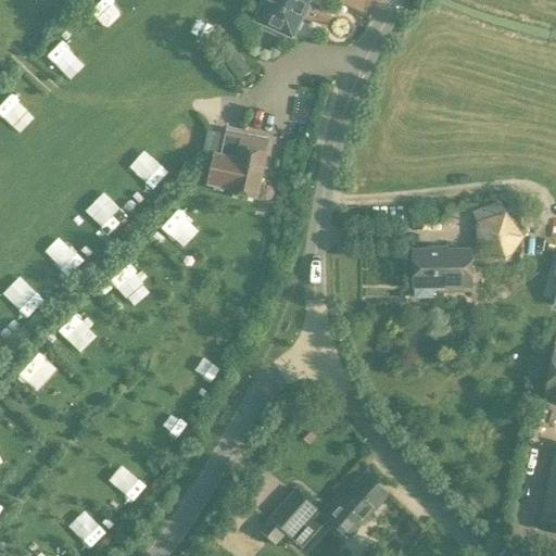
[(265,0),(255,21),(265,25),(263,30),(279,38),(281,33),(291,37),(307,0),(265,0)]
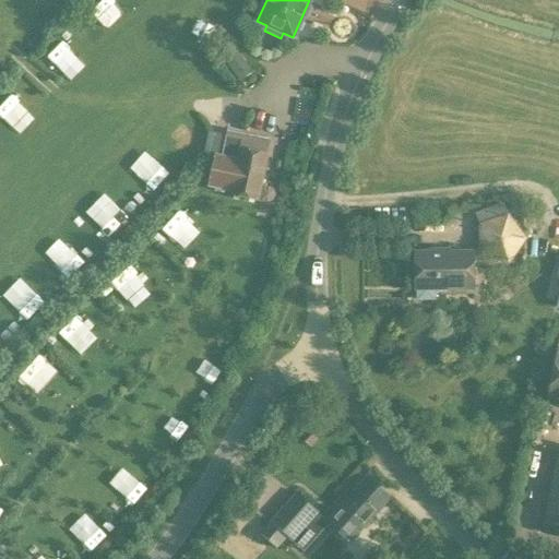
[(64,71),(79,56),(61,39),(47,55),(64,71)]
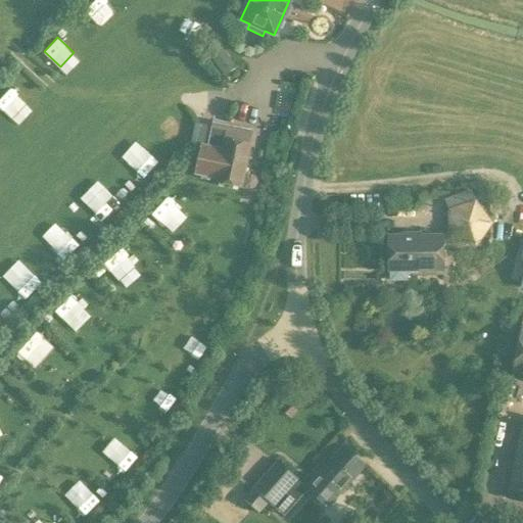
[(224,76),(235,67),(217,44),(206,51),(224,76)]
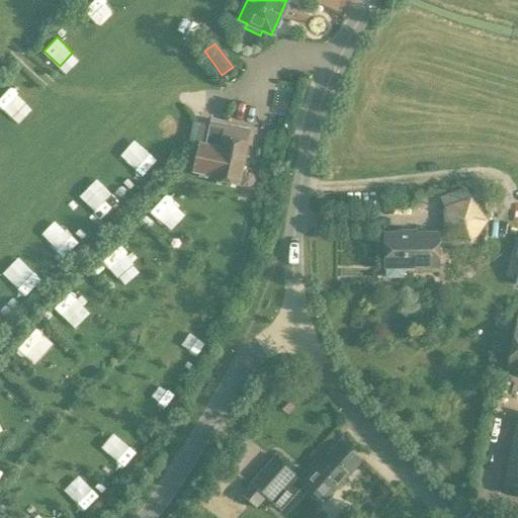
[(0,110),(15,126),(32,110),(10,87),(0,96),(0,110)]
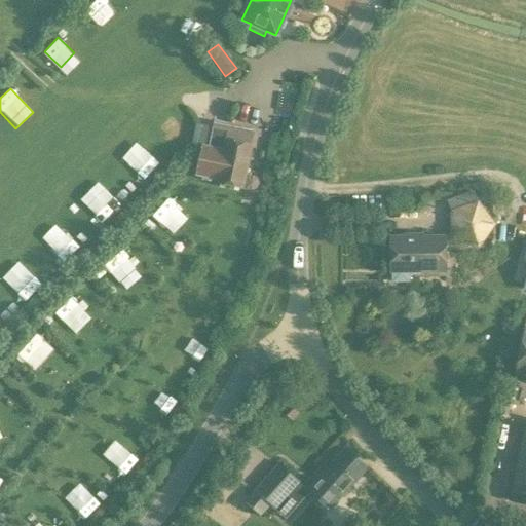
[(168,117),(158,128),(172,141),(183,129),(168,117)]
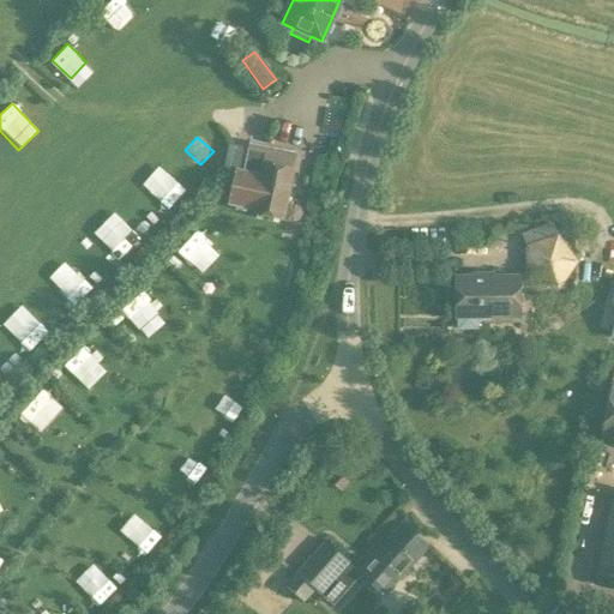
[(290,170),(294,155),(268,149),(266,154),(250,150),(234,146),(229,169),(228,174),(229,174),(236,175),(230,204),(256,209),(254,214),(282,220),(293,170),(290,170)]
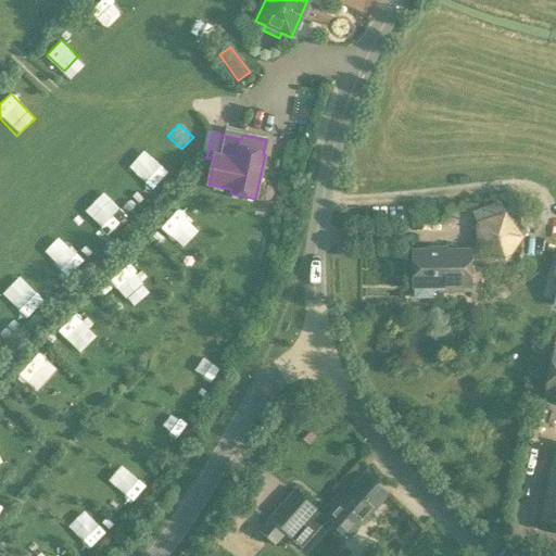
[(80,210),(106,237),(126,217),(100,191),(80,210)]
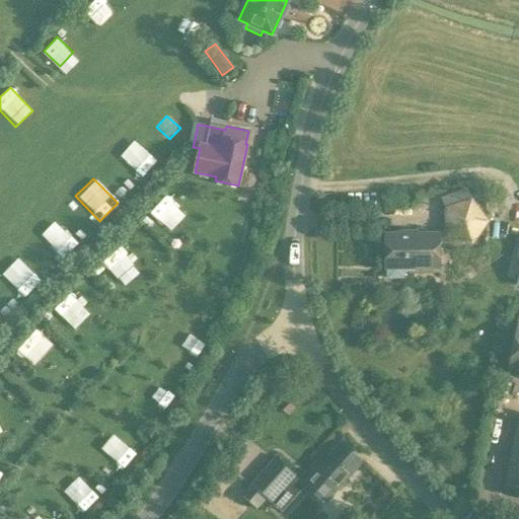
[(468,188),(436,198),(451,243),(484,233),(468,188)]
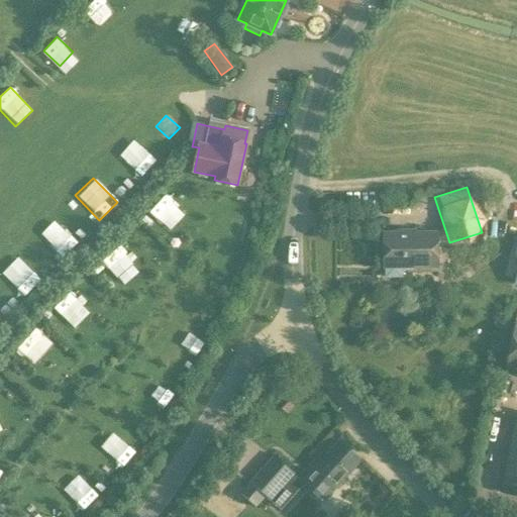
[(160,197),(147,210),(164,224),(175,212),(160,197)]
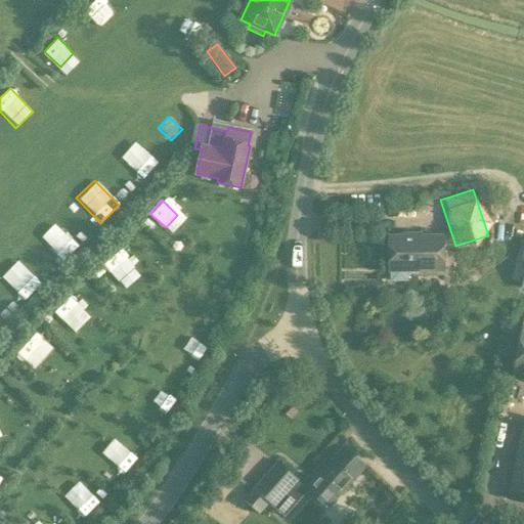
[(53,223),(37,241),(61,263),(78,246),(53,223)]
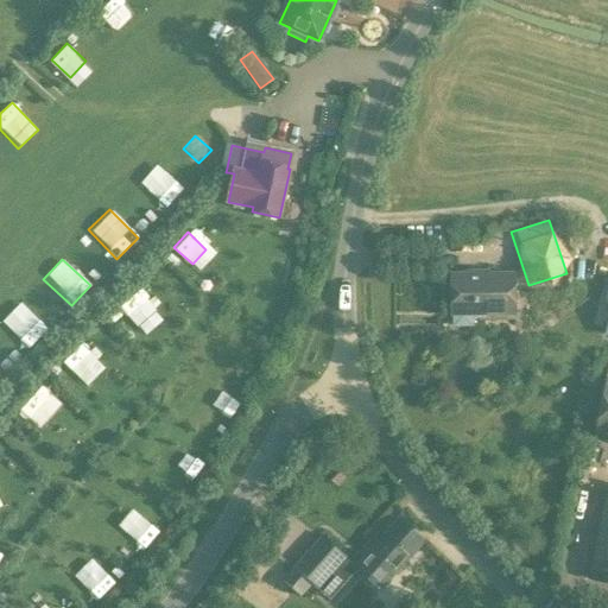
[(512,277),(450,277),(450,315),(453,315),(453,325),(472,325),(472,315),(512,315),(512,277)]
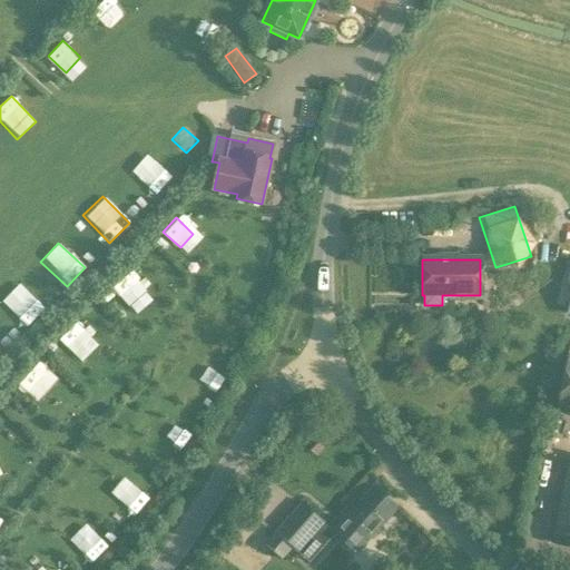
[(8,312),(26,327),(41,311),(25,294),(8,312)]
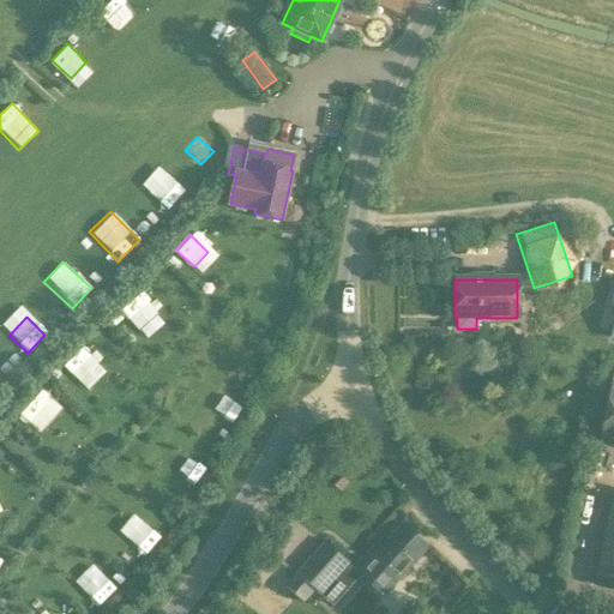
[(62,366),(89,391),(108,371),(82,347),(62,366)]
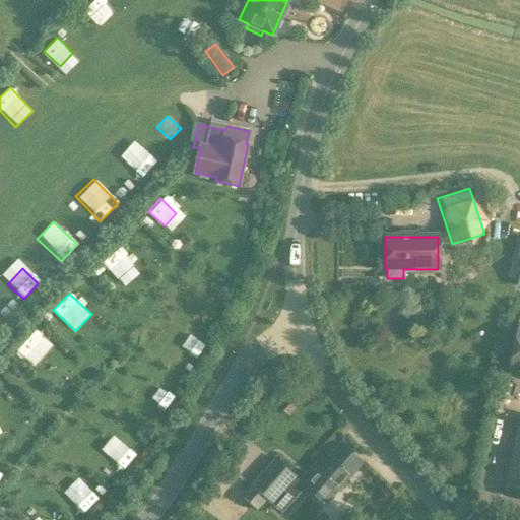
[(519,321),(519,322),(508,373),(519,375),(519,321)]
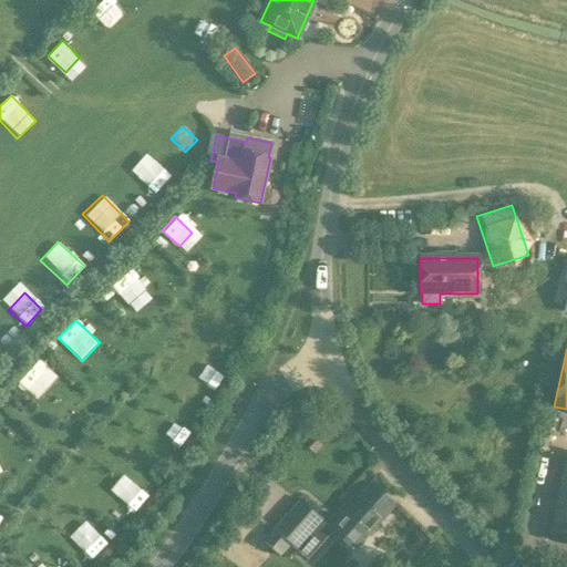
[(38,359),(18,385),(39,401),(59,375),(38,359)]
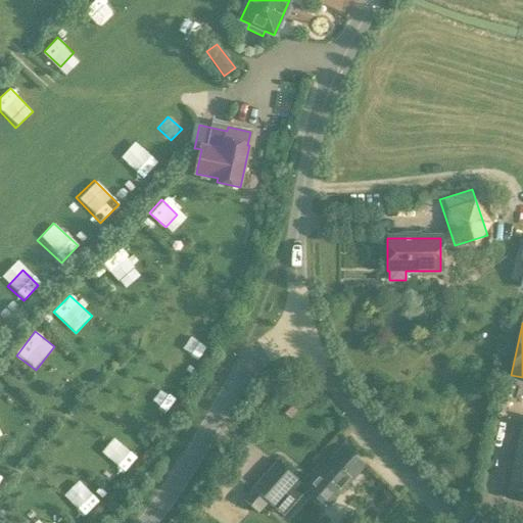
[(190,336),(179,352),(196,365),(207,348),(190,336)]
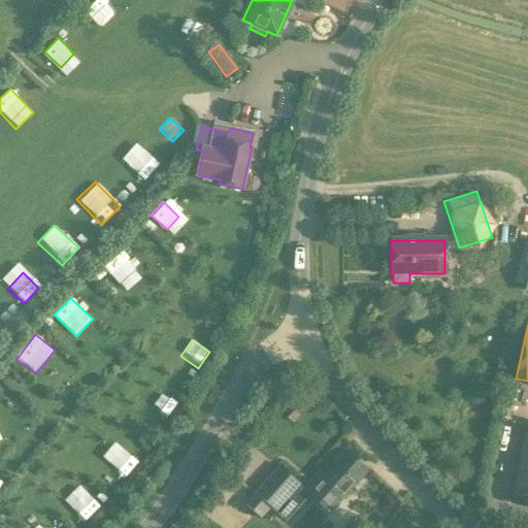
[(164,393),(155,416),(167,421),(176,398),(164,393)]
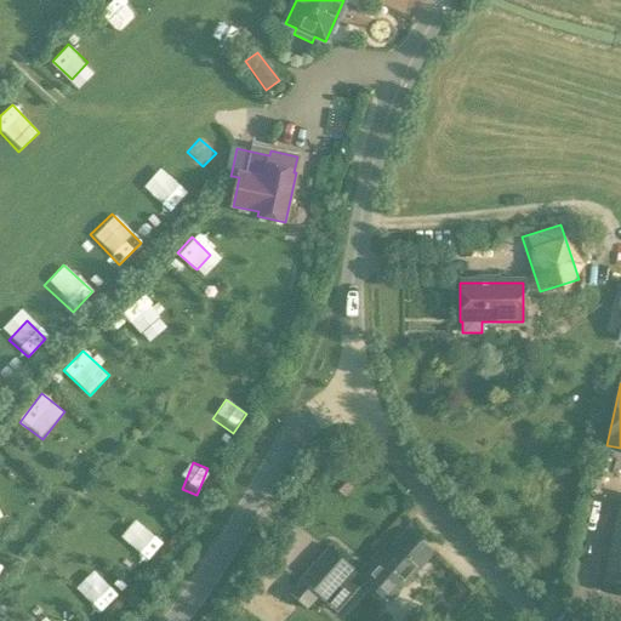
[(343,499),(352,489),(346,483),(337,493),(343,499)]
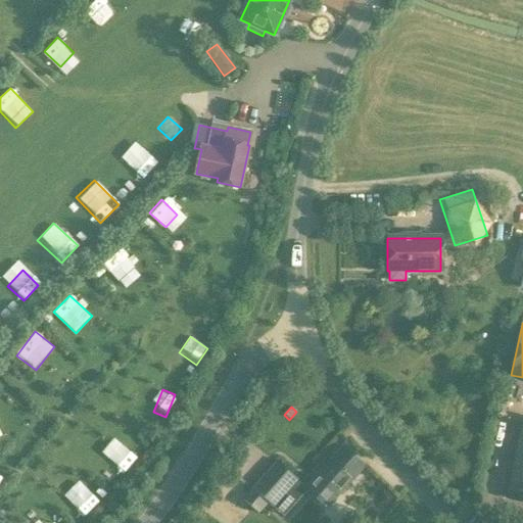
[(522,422),(508,498),(522,502),(522,422)]
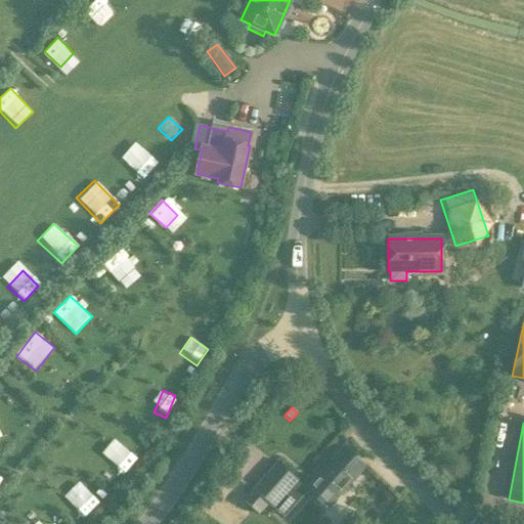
[(117,447),(105,461),(122,476),(134,463),(117,447)]
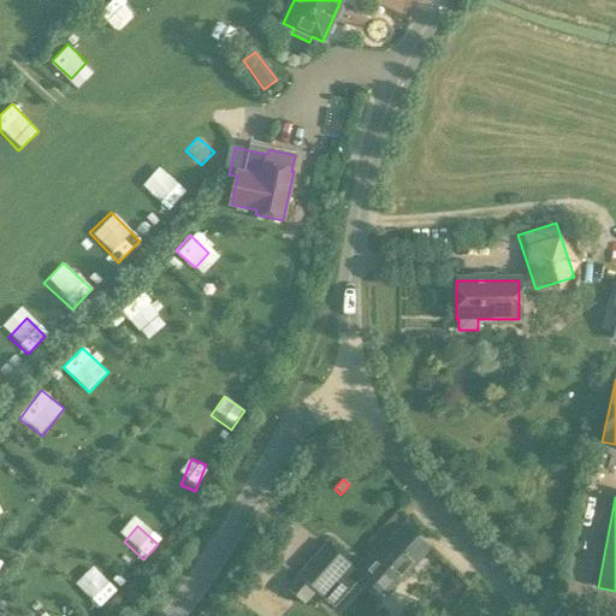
[(388,596),(428,549),(403,526),(362,573),(388,596)]
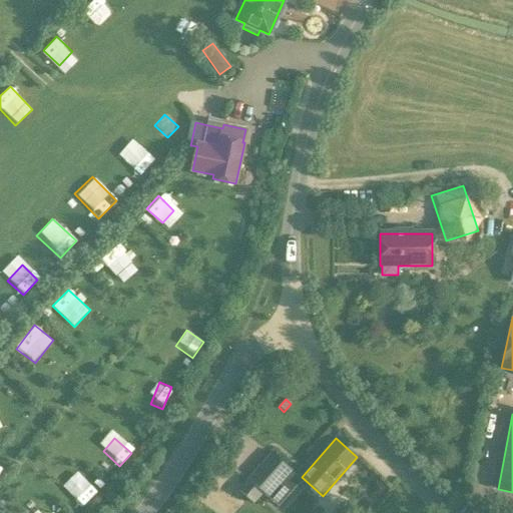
[(272,454),(240,490),(252,501),(261,492),(268,499),(292,471),(272,454)]
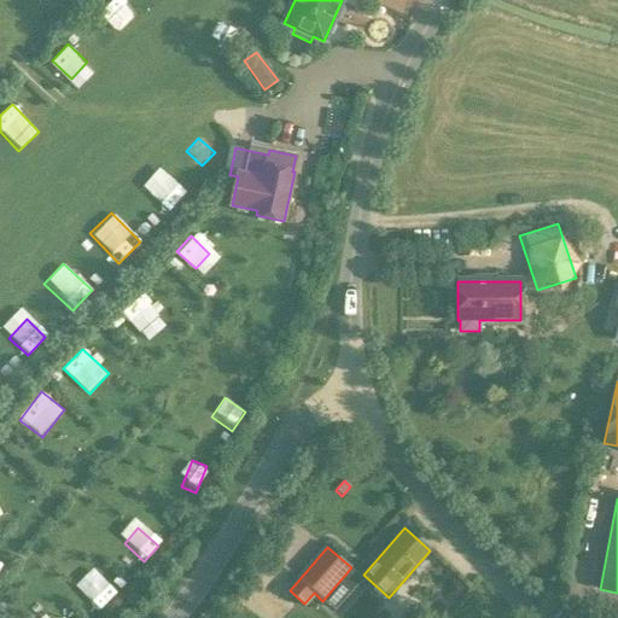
[(100,575),(81,593),(98,612),(118,594),(100,575)]
